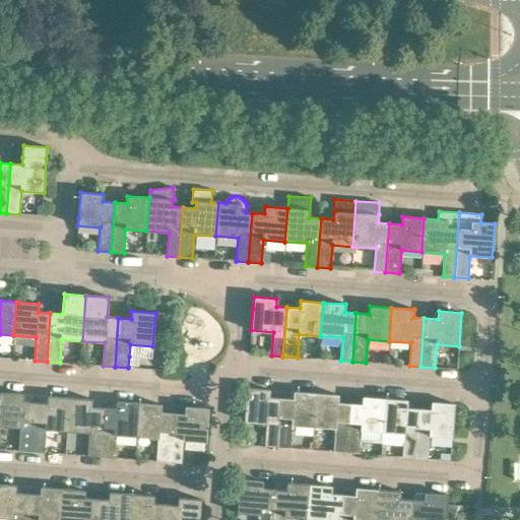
[(139,368),(140,358),(129,356),(128,367),(139,368)]
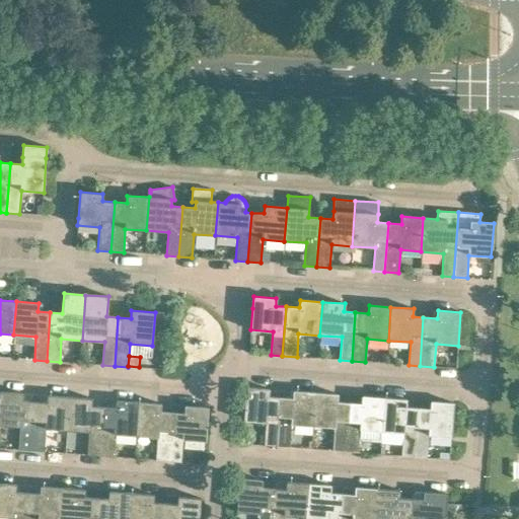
[(269,396),(269,389),(246,387),(243,421),(266,423),(264,446),(277,447),(280,397),(269,396)]
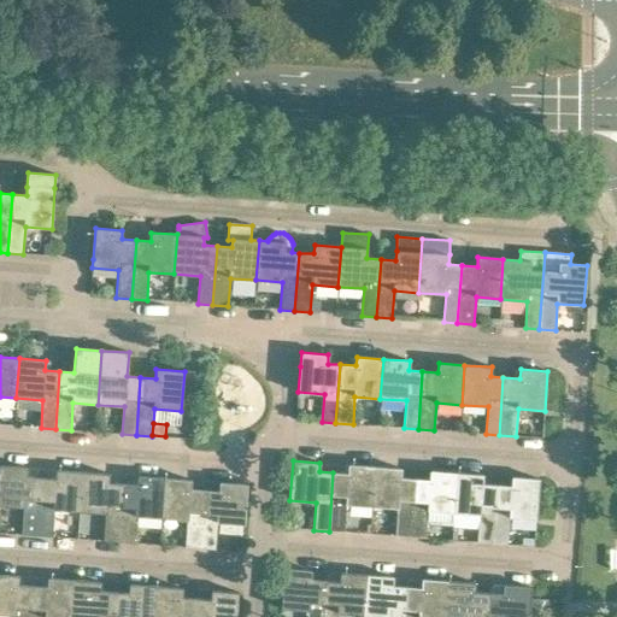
[(346,505),(374,507),(376,466),(348,465),(348,474),(333,472),(329,532),(345,533),(346,505)]
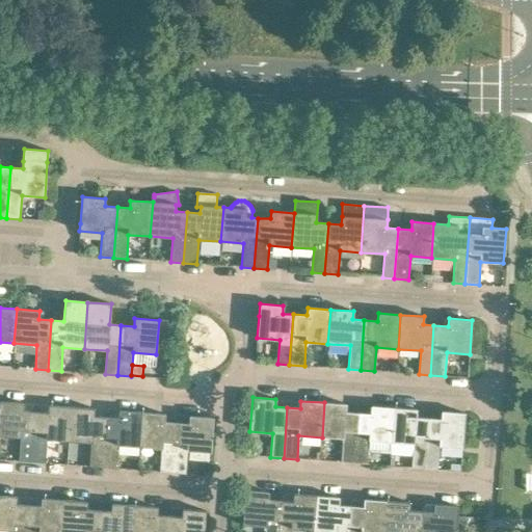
[(23,411),(24,403),(1,402),(0,414),(0,435),(21,437),(19,461),(31,462),(35,413),(23,411)]
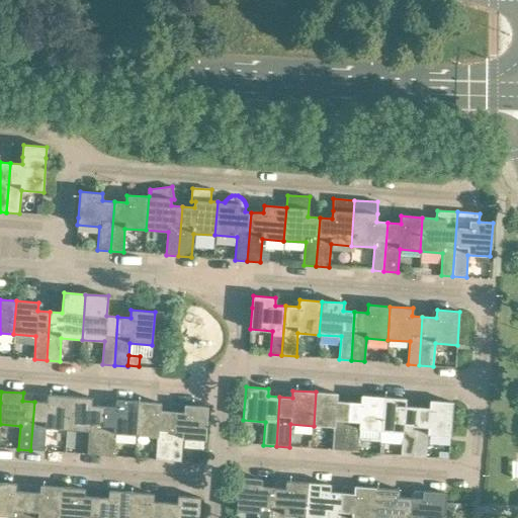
[(332,450),(345,451),(348,402),(337,402),(337,394),(316,392),(314,426),(334,427),(332,450)]
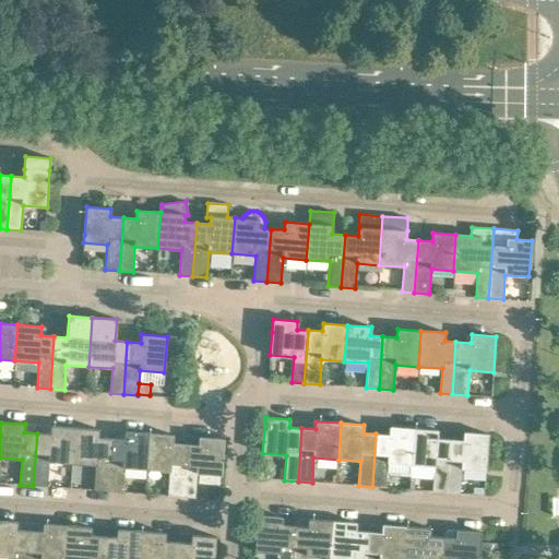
[(49,462),(72,464),(75,428),(51,426),(50,433),(37,433),(33,486),(47,487),(49,462)]
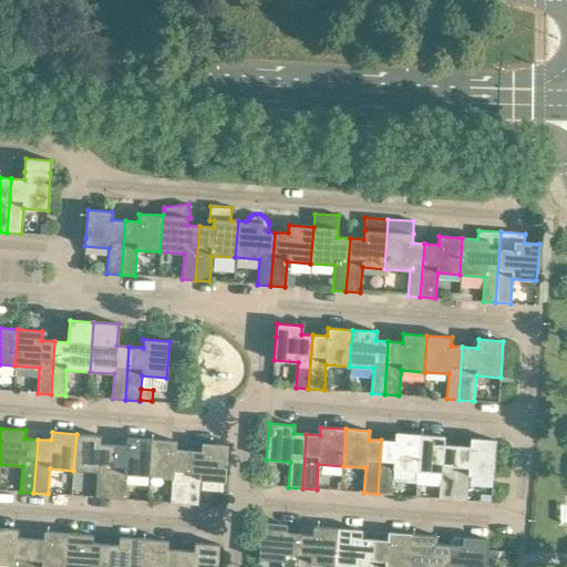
[(381,440),(378,494),(392,495),(393,481),(416,482),(418,471),(418,472),(420,435),(395,433),(394,441),(381,440)]
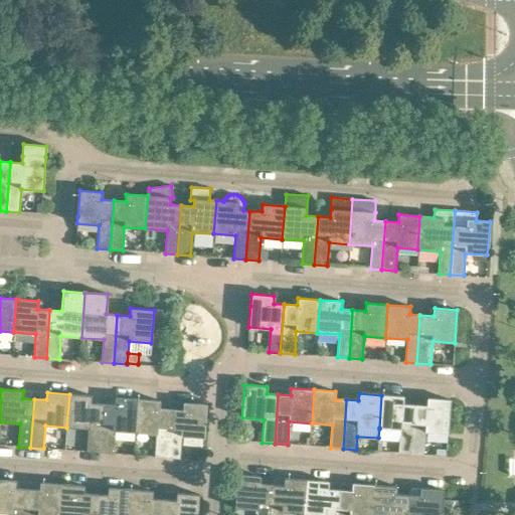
[(91,403),(92,395),(69,394),(66,427),(89,428),(87,452),(99,453),(103,404),(91,403)]
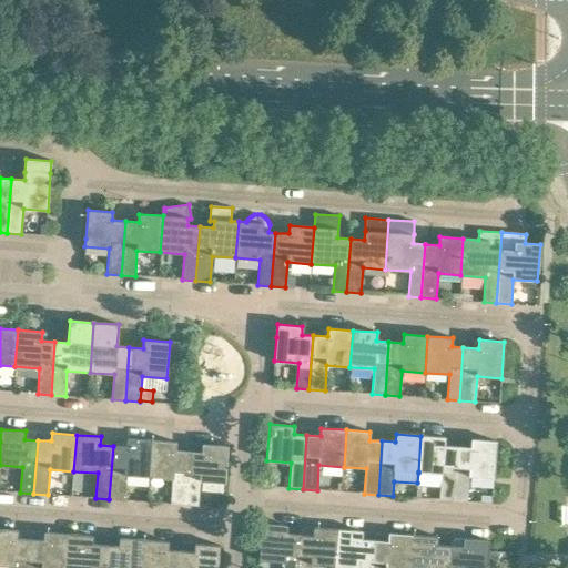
[(439,499),(453,500),(457,446),(444,446),(445,437),(421,436),(418,473),(442,474),(439,499)]
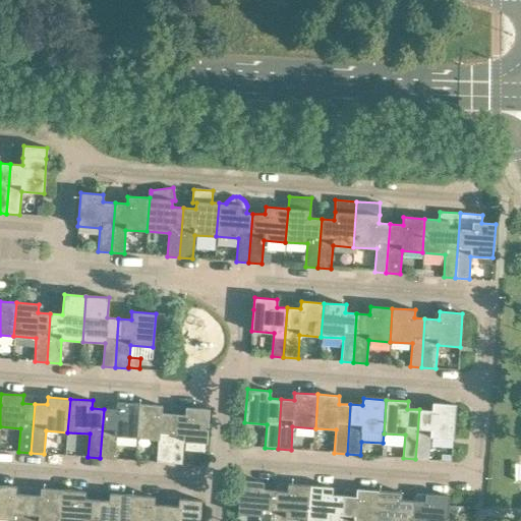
[(115,436),(135,438),(137,404),(117,402),(116,410),(104,409),(100,458),(113,459),(115,436)]
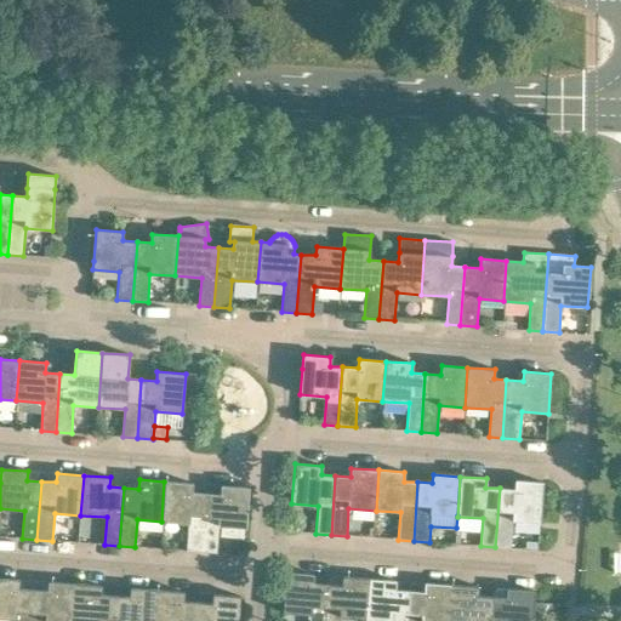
[(514,489),(500,488),(495,547),(511,548),(513,522),(540,523),(542,483),(516,480),(514,489)]
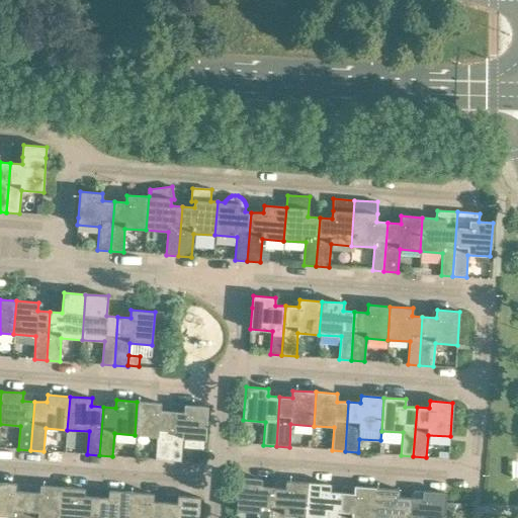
[(160,411),(161,404),(137,402),(135,435),(158,437),(156,459),(168,460),(171,412),(160,411)]
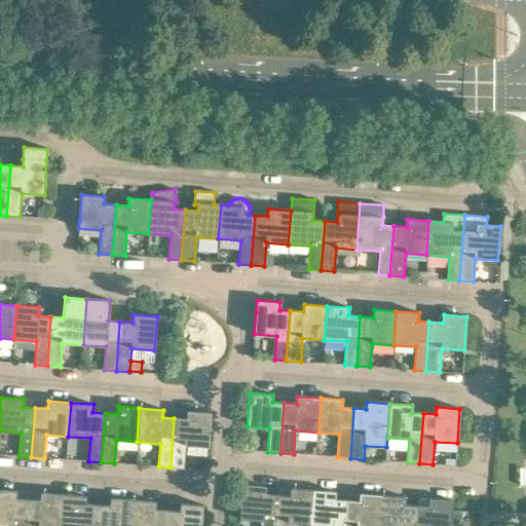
[(186,446),(208,447),(211,413),(187,411),(187,419),(174,418),(171,467),(184,468),(186,446)]
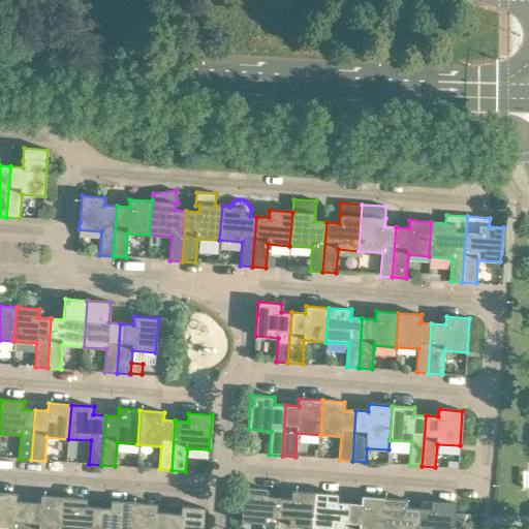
[(244,488),(241,522),(263,524),(262,528),(276,528),(280,498),(267,497),(267,490),(244,488)]
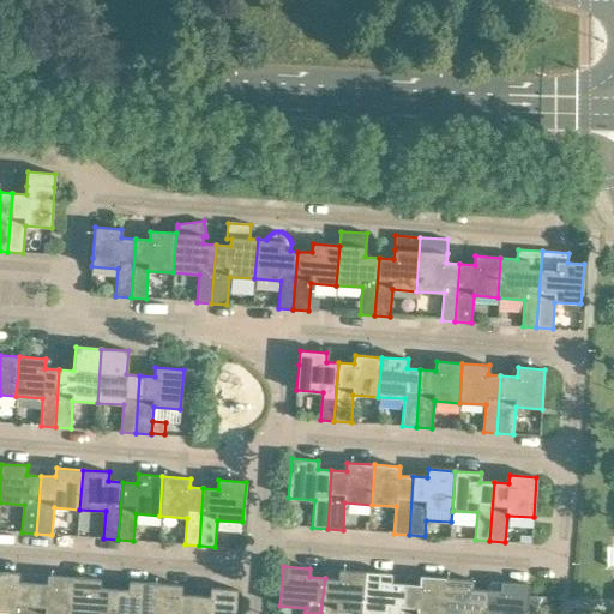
[(362,612),(366,572),(338,570),(338,579),(325,578),(320,613),(336,613),(336,611),(362,612)]
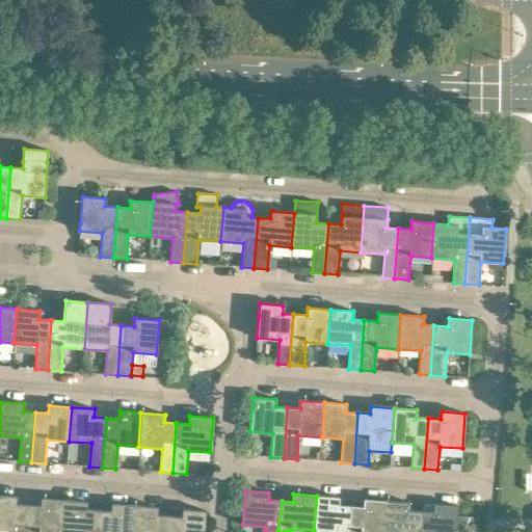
[(12,531),(26,531),(28,505),(16,504),(17,497),(0,495),(0,530),(14,531),(12,531)]
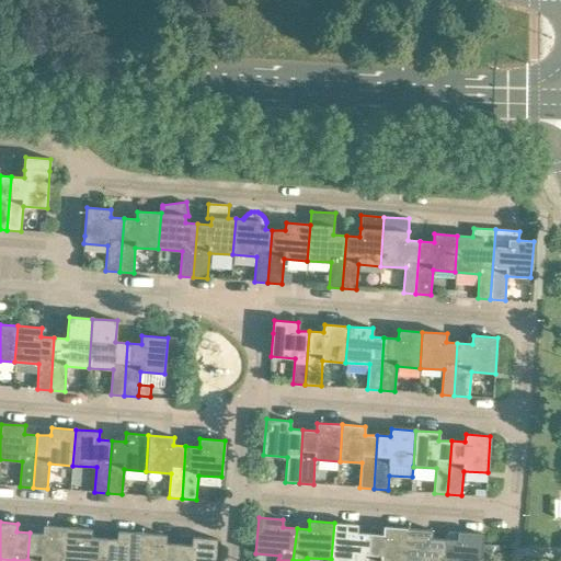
[(367,560),(370,534),(357,533),(357,525),(334,523),(331,559),(354,560),(353,560),(367,560)]
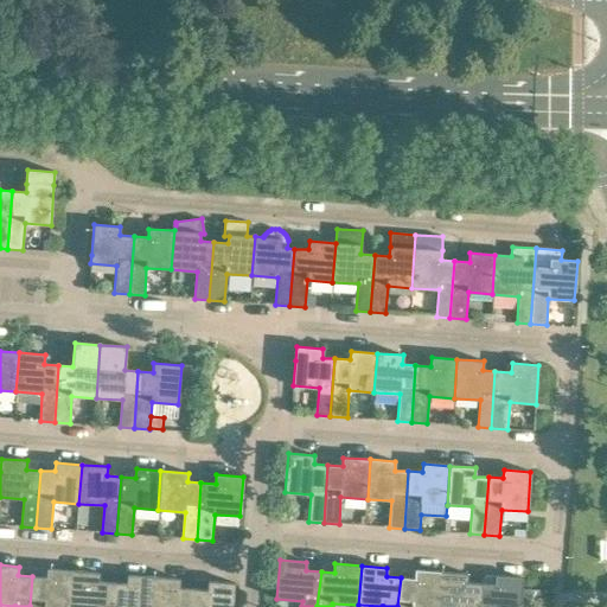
[(70,606),(74,572),(48,569),(46,577),(32,576),(30,606),(70,606)]
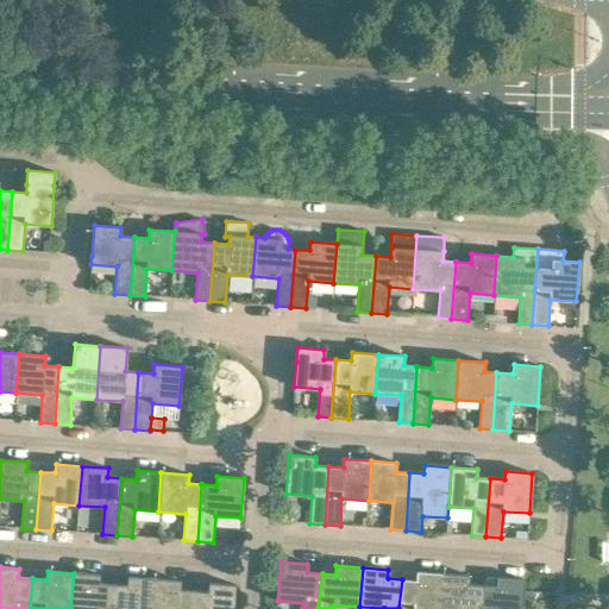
[(440,608),(443,573),(420,572),(419,581),(402,579),(399,608),(440,608)]
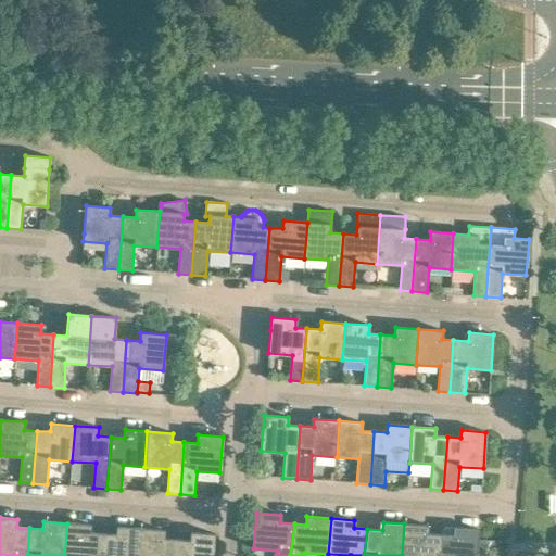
[(91,525),(67,523),(64,555),(101,555),(103,534),(90,533),(91,525)]
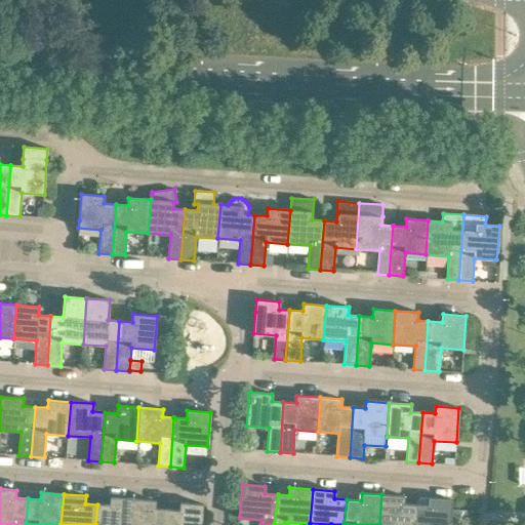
[(381,494),(379,524),(413,524),(416,505),(406,505),(404,503),(404,496),(381,494)]
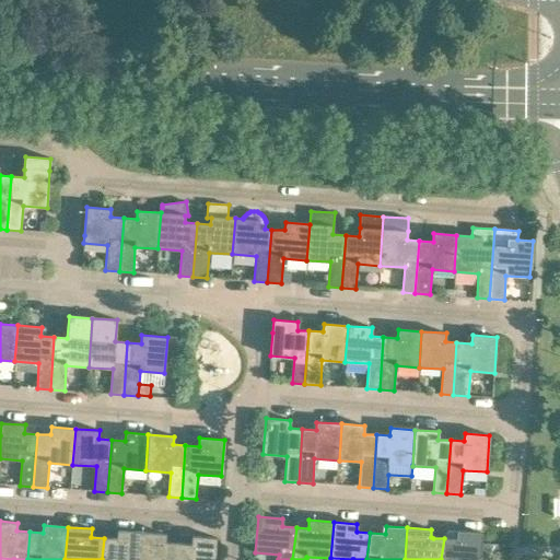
[(138,559),(140,532),(118,531),(117,538),(104,538),(102,559),(138,559)]
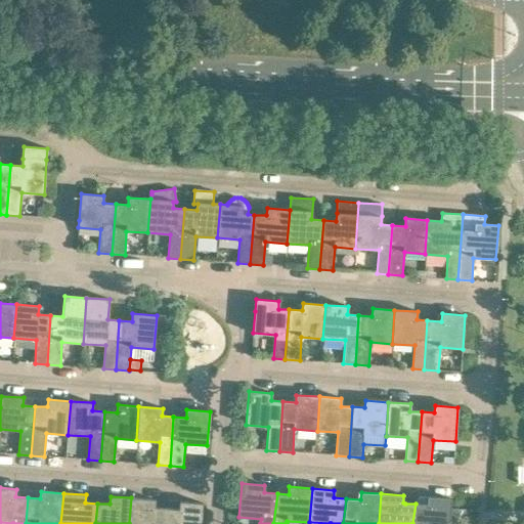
[(156,499),(131,497),(129,523),(165,523),(167,509),(155,508),(156,499)]
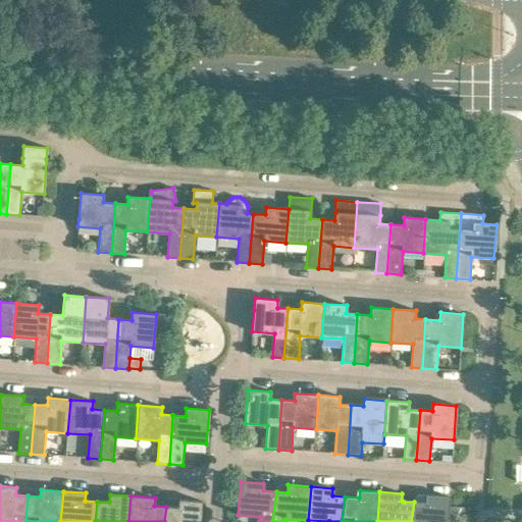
[(414,502),(411,521),(447,521),(449,507),(450,497),(426,496),(425,503),(414,502)]
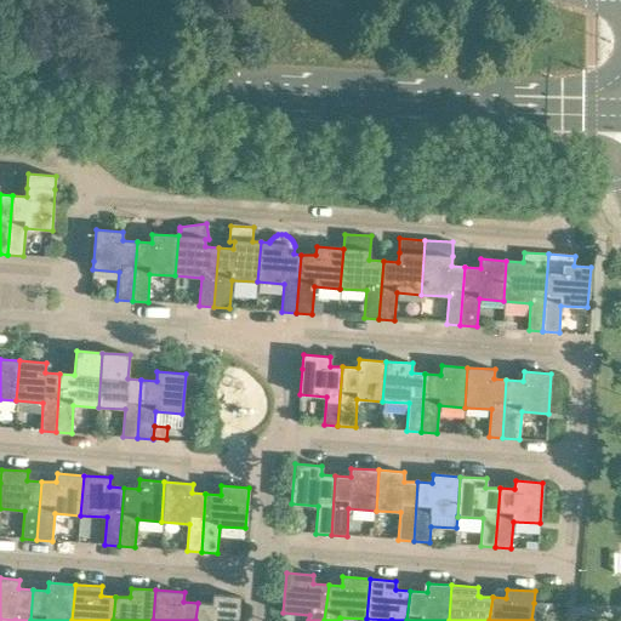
[(238,620),(240,597),(214,594),(212,604),(198,603),(195,620),(238,620)]
